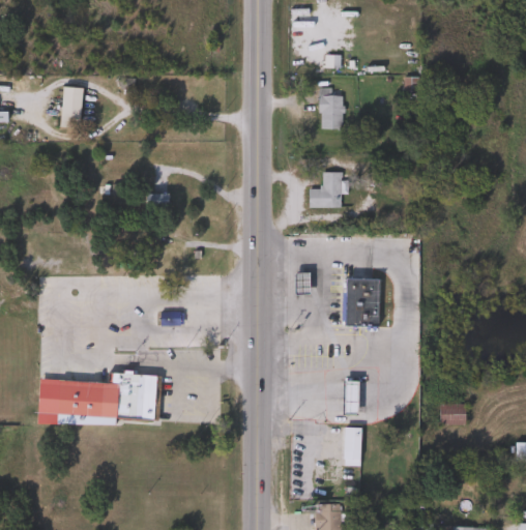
[(403,78),(417,78),(417,92),(403,92),(403,78)]
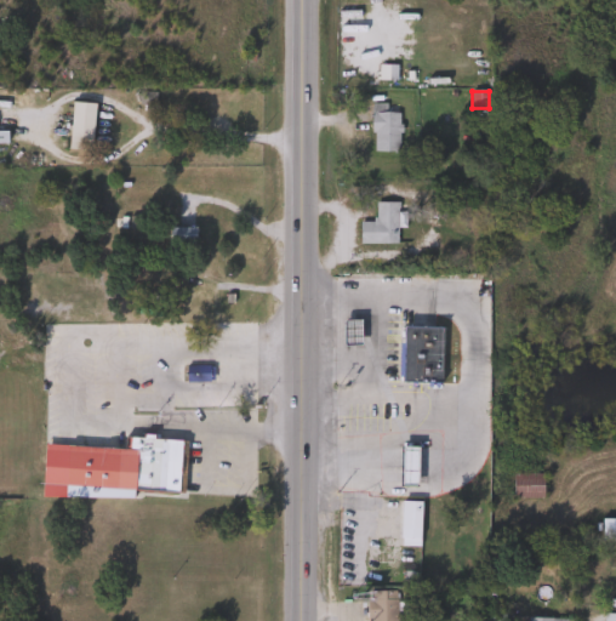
[(97,102),(93,152),(70,151),(74,101),(97,102)]
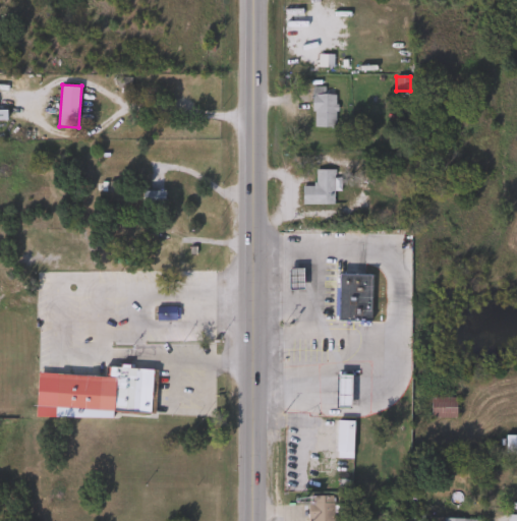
[(326,87),(326,95),(337,95),(337,127),(312,127),(312,87),(326,87)]
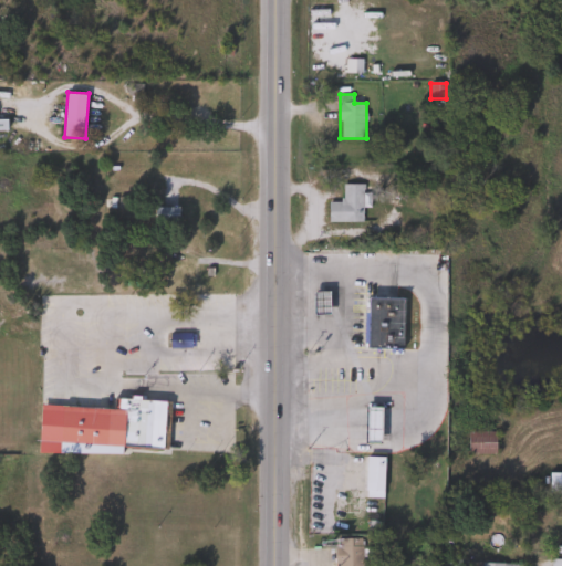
[(0,132),(9,132),(9,118),(0,118),(0,132)]
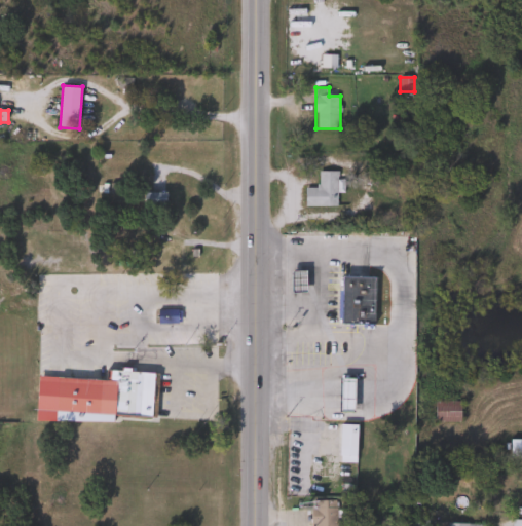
[(339,207),(306,207),(306,188),(320,188),(320,172),(339,172),(339,207)]
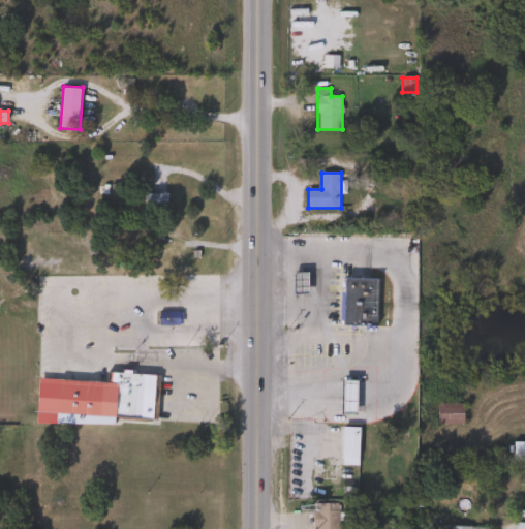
[(146,208),(146,193),(168,193),(168,208),(146,208)]
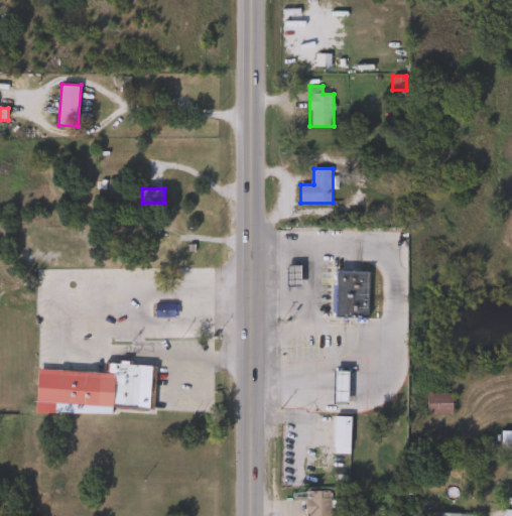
[(317,316),(318,243),(342,243),(341,290),(346,290),(345,312),(336,312),(336,316),(317,316)]
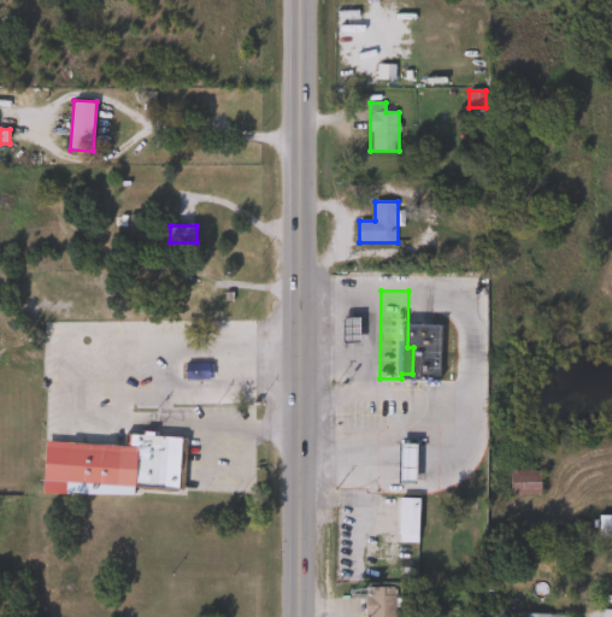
[(360,342),(342,342),(342,317),(360,317),(360,342)]
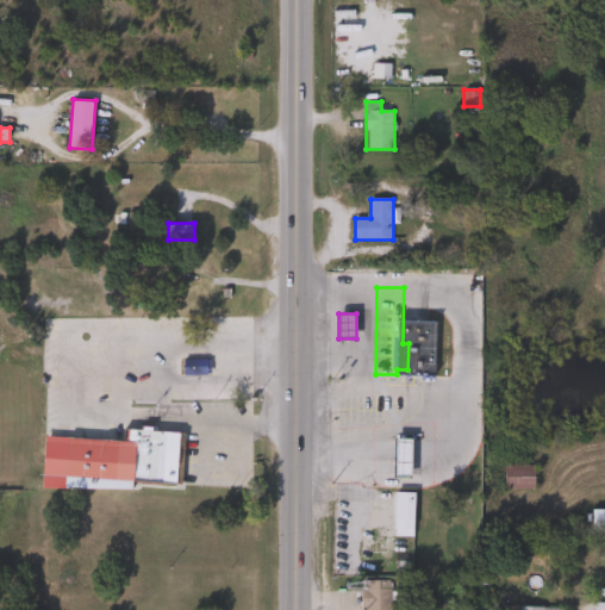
[(168,430),(167,481),(133,480),(135,429),(168,430)]
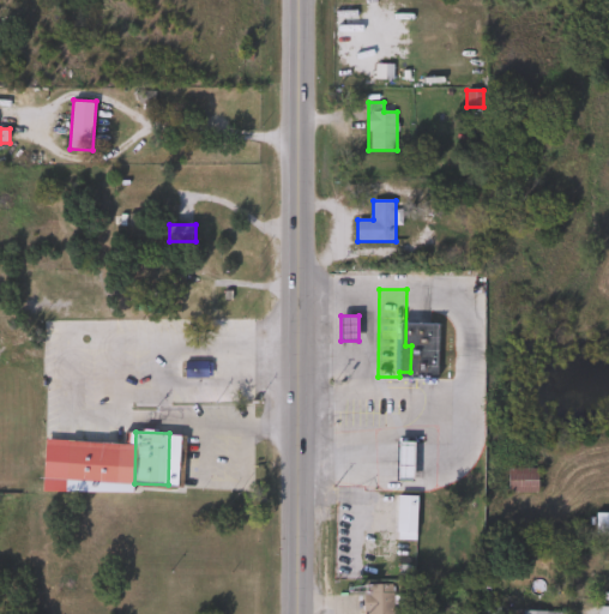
[(538,468),(538,492),(508,492),(508,468),(538,468)]
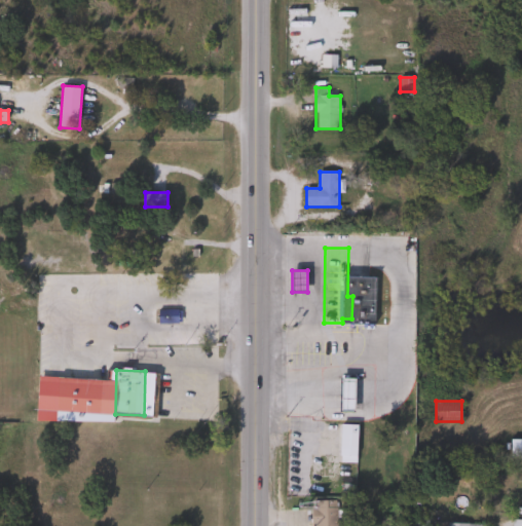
[(313,476),(313,455),(320,456),(321,431),(337,431),(336,476),(313,476)]
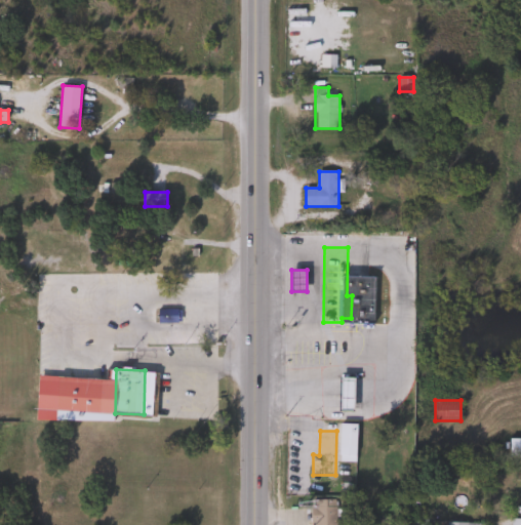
[(337,524),(314,524),(314,498),(337,498),(337,524)]
